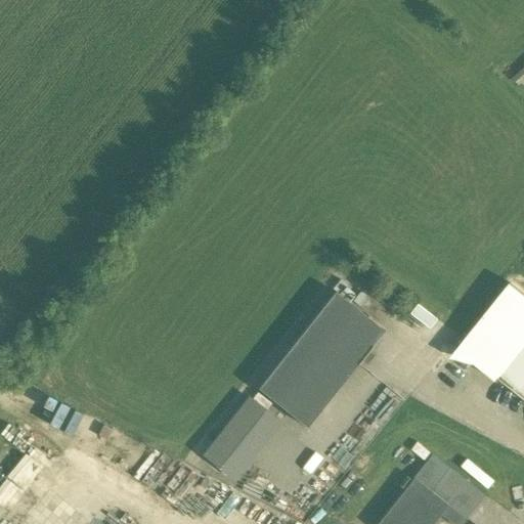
[(523,67),(512,78),(519,86),(523,81),(523,67)]
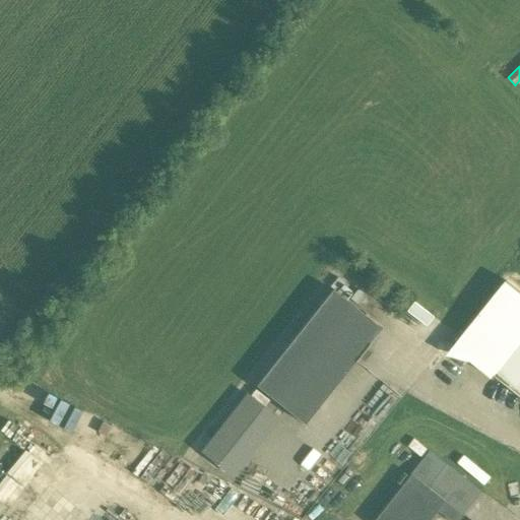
[(363,314),(330,289),(254,387),(280,407),(304,426),(353,362),(354,363),(368,344),(367,344),(380,328),(374,323),(375,322),(363,314)]
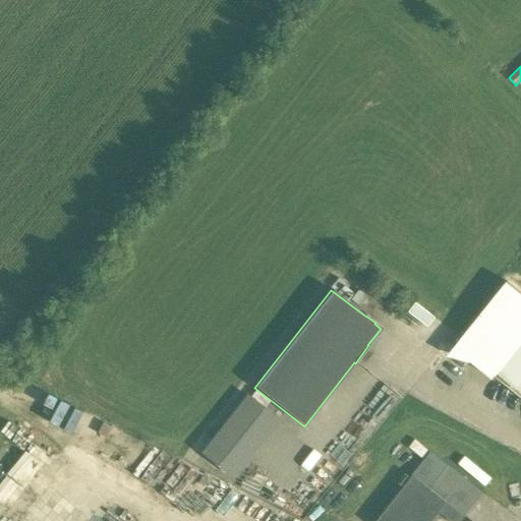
[(422,323),(428,313),(410,299),(404,307),(422,323)]
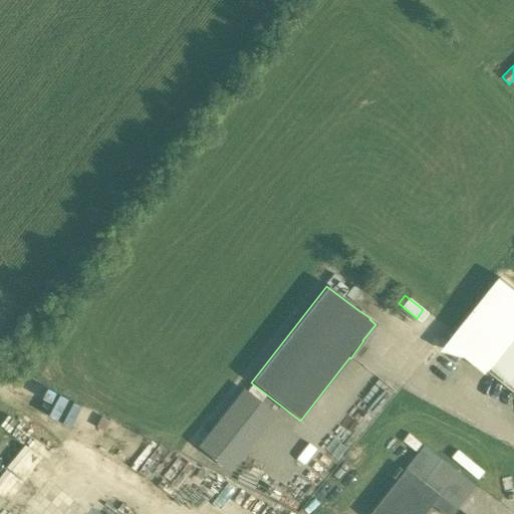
[(513,338),(487,372),(513,394),(513,338)]
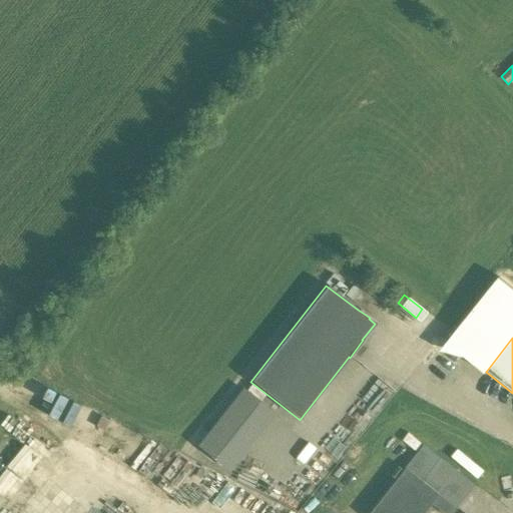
[(224,470),(272,413),(237,386),(190,443),(224,470)]
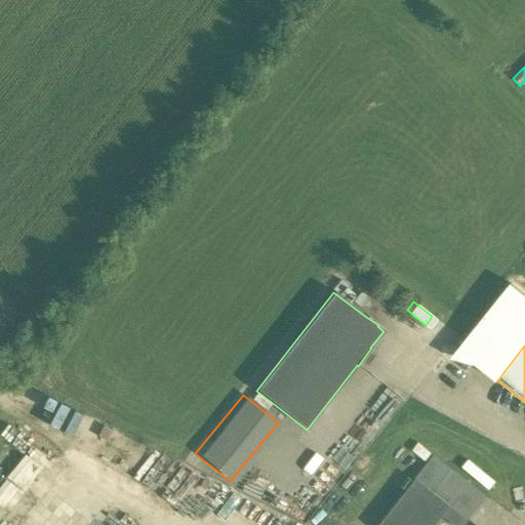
[(432,456),(417,445),(412,452),(426,463),(377,524),(431,524),(440,514),(453,524),(460,524),(484,496),(432,455),(432,456)]
